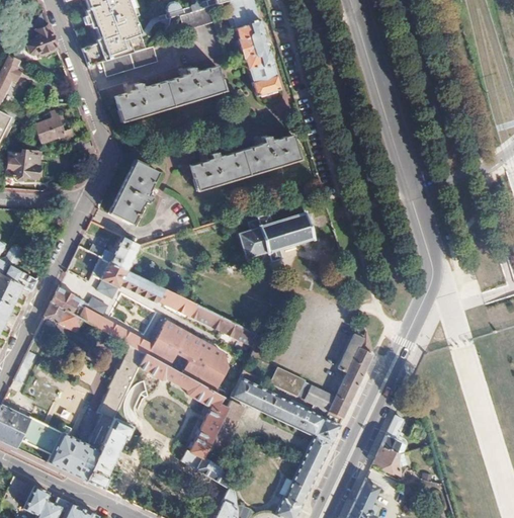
[(208,0),(204,2),(199,0),(195,0),(196,5),(182,10),(180,7),(179,6),(177,5),(175,4),(173,5),(171,6),(169,7),(168,9),(167,11),(168,13),(168,14),(164,16),(158,19),(156,21),(154,22),(154,24),(153,28),(153,29),(152,30),(150,31),(143,34),(135,15),(129,0),(67,0),(69,4),(79,0),(87,0),(93,14),(97,25),(103,41),(85,49),(91,66),(105,62),(148,50),(144,39),(148,38),(150,37),(153,35),(155,33),(156,31),(157,29),(158,26),(159,24),(161,22),(164,21),(166,26),(168,26),(169,26),(167,29),(168,31),(180,16),(183,15),(212,7),(228,2),(235,0),(208,0)]
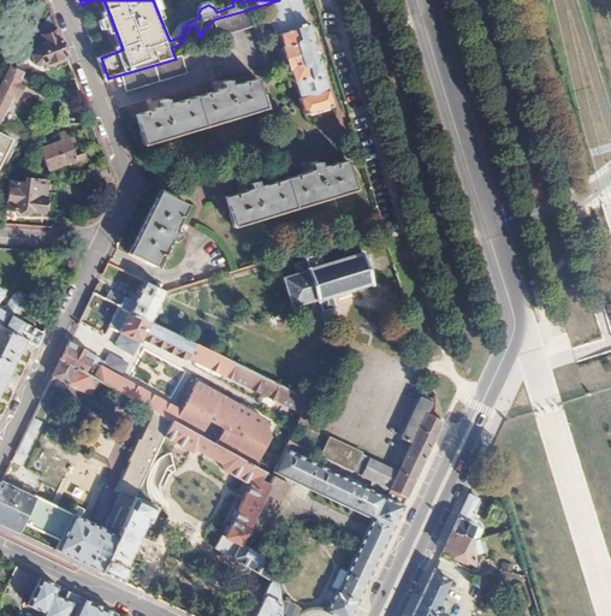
[(159,0),(154,0),(160,18),(165,16),(159,0)]
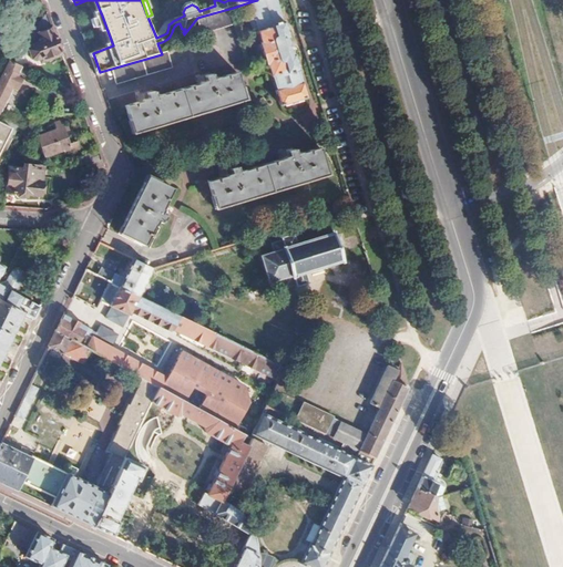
[(255,17),(251,19),(255,31),(258,30),(282,106),(309,99),(290,40),(288,41),(283,24),(286,23),(277,0),(257,0),(249,2),(255,17)]
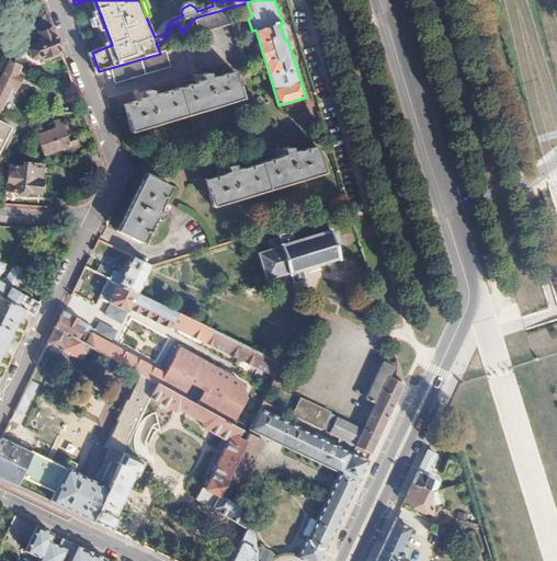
[(230,8),(199,16),(203,33),(235,24),(230,8)]
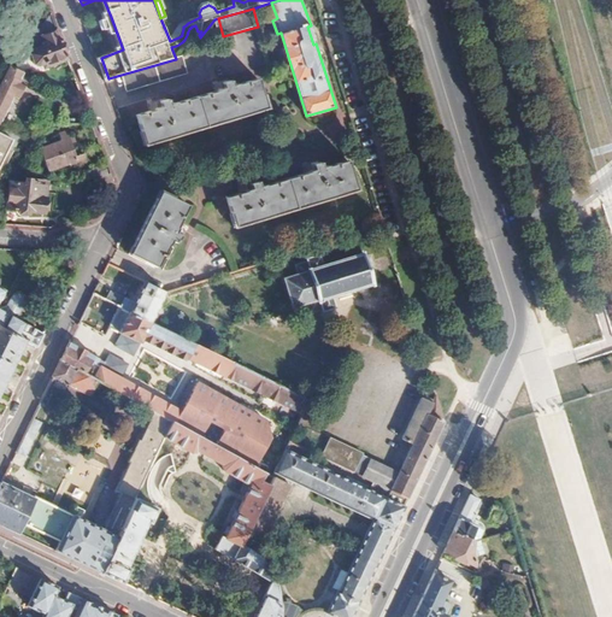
[(36,40),(41,42),(41,47),(37,47),(35,50),(37,60),(43,65),(51,62),(52,65),(72,59),(54,13),(36,40)]
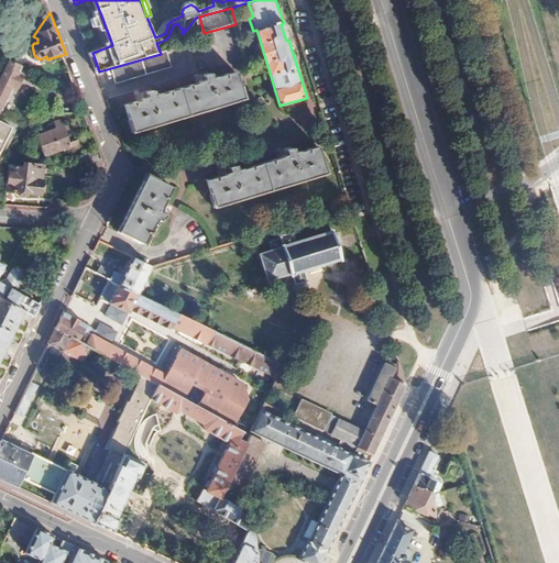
[(171,52),(161,54),(114,67),(119,80),(175,65),(171,52)]
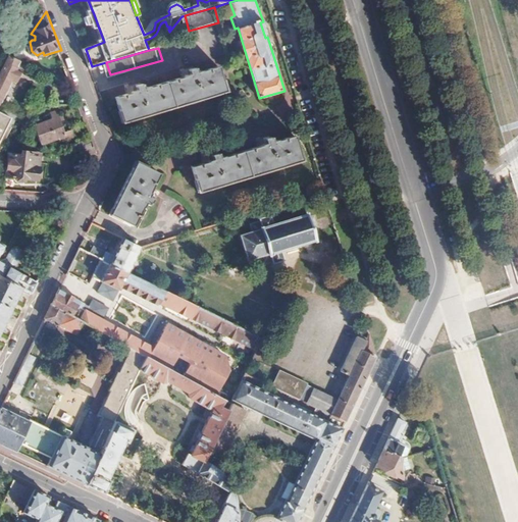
[(16,54),(10,50),(0,70),(0,107),(1,108),(14,81),(18,83),(24,69),(19,66),(23,57),(16,54)]
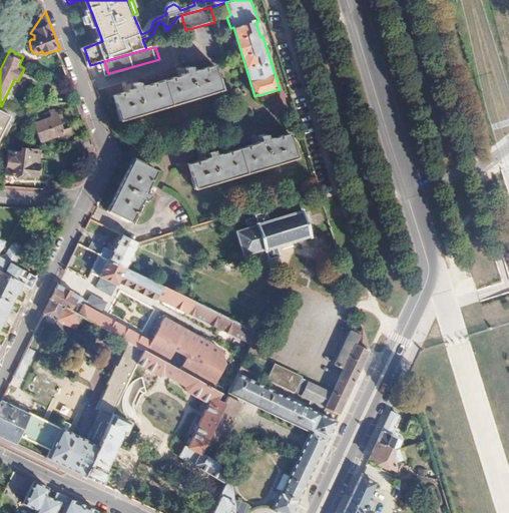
[(137,82),(131,84),(133,90),(115,95),(123,120),(223,90),(216,66),(197,71),(195,68),(193,68),(192,66),(187,67),(189,74),(141,87),(140,84),(138,84),(137,82)]
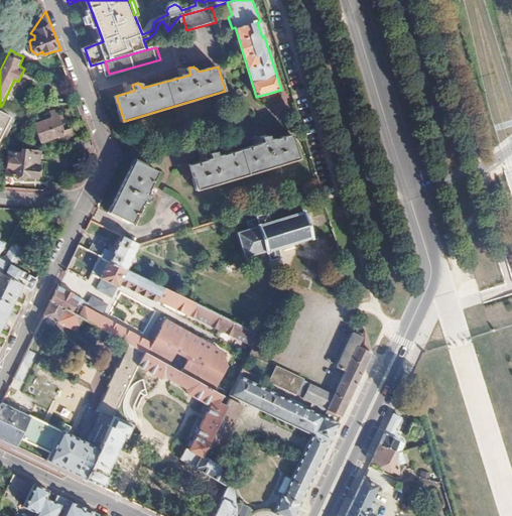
[(54,111),(56,118),(36,124),(42,144),(68,136),(67,133),(60,109),(54,111)]
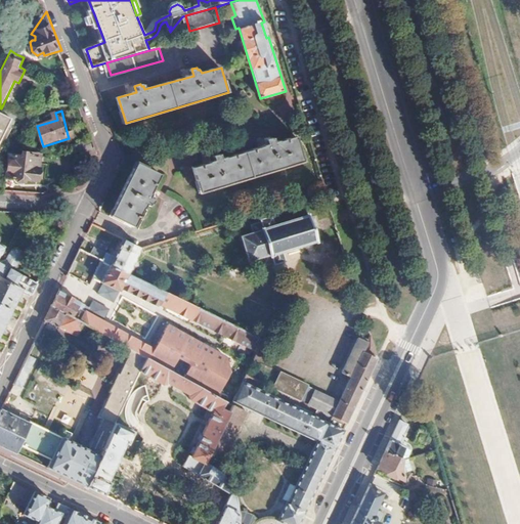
[(9,118),(0,113),(0,148),(14,120),(19,122),(22,117),(11,113),(9,118)]
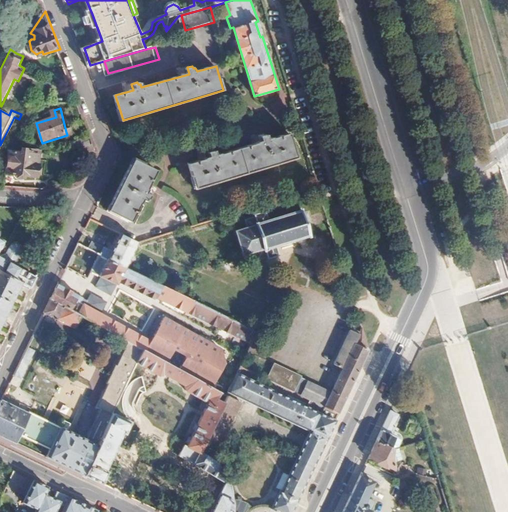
[(66,132),(67,135),(68,136),(61,138),(61,141),(76,136),(74,130),(66,132)]
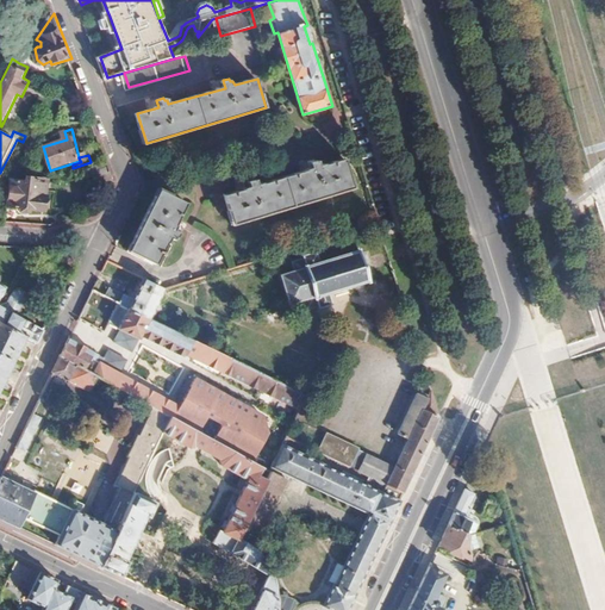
[(250,180),(243,181),(245,190),(224,197),(234,226),(354,188),(344,160),(320,167),(319,161),(317,162),(316,160),(309,161),(311,169),(256,186),(254,181),(251,181),(250,180)]
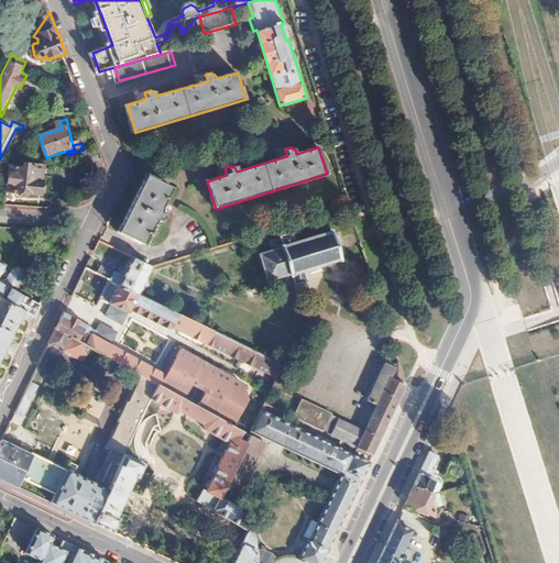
[(32,170),(13,168),(11,192),(44,196),(46,183),(43,183),(43,178),(46,178),(47,169),(46,169),(46,167),(33,166),(32,170)]
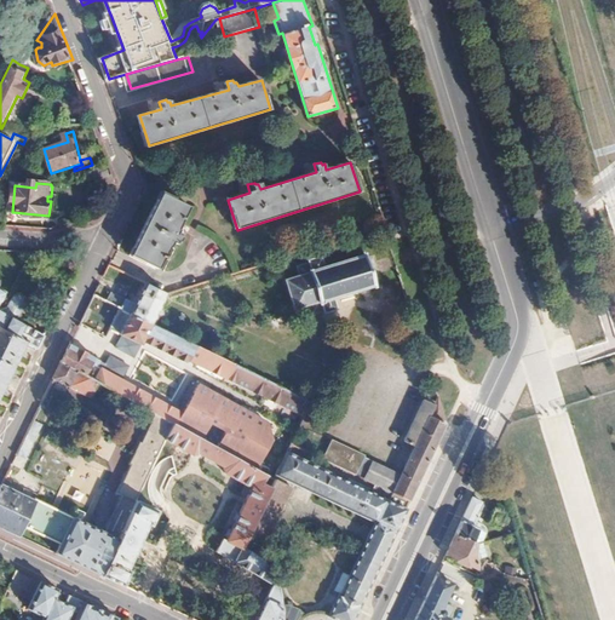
[(191,206),(164,193),(134,254),(160,269),(176,237),(180,240),(182,236),(185,237),(188,231),(180,228),(191,206)]
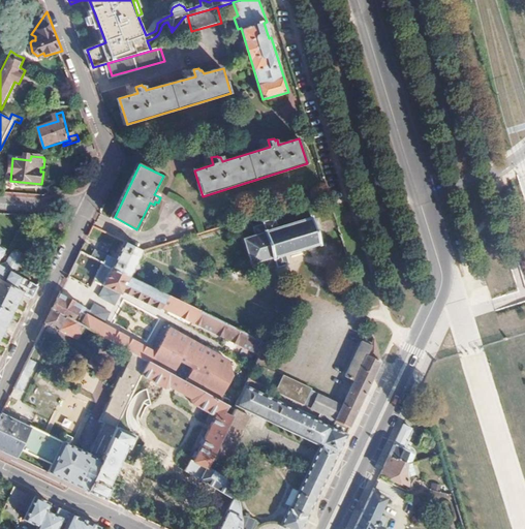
[(258,235),(247,239),(255,265),(267,260),(270,269),(280,265),(281,268),(291,263),(288,254),(322,243),(313,216),(279,227),(276,218),(266,221),(267,223),(256,227),(258,235)]
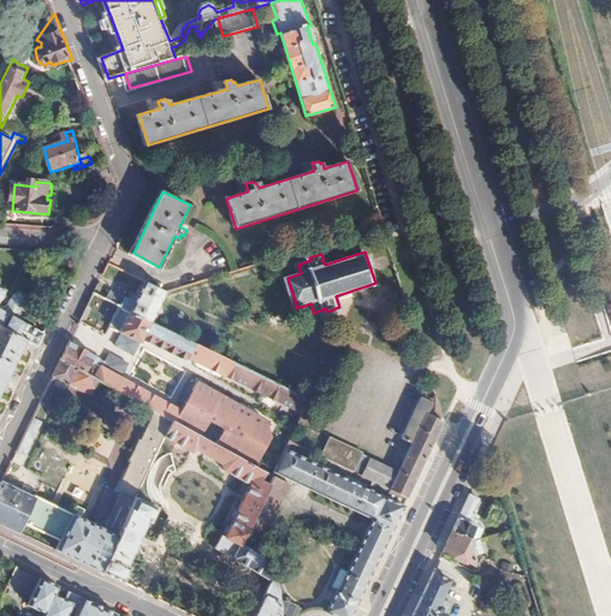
[(167,294),(147,282),(137,301),(128,296),(124,304),(134,309),(154,320),(167,294)]
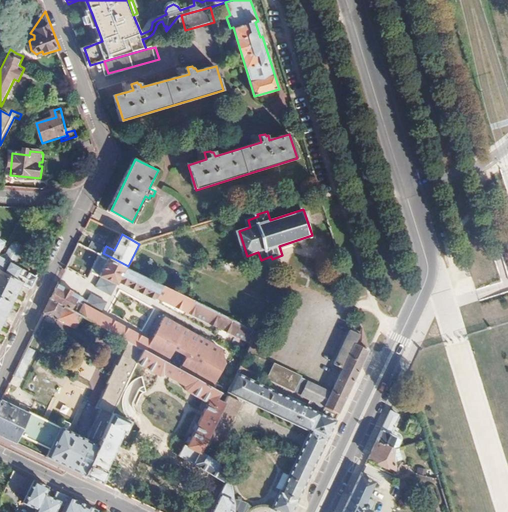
[(0,270),(21,281),(34,287),(39,276),(23,268),(19,260),(25,250),(23,246),(18,243),(14,244),(9,254),(0,254),(0,252),(6,240),(0,236),(0,270)]
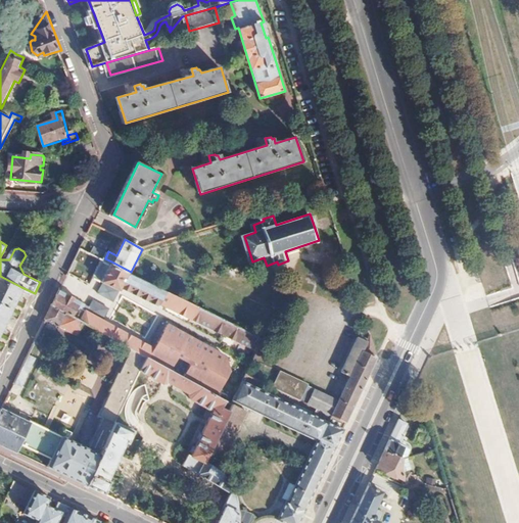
[(131,272),(113,263),(104,281),(123,289),(125,285),(162,304),(162,303),(260,351),(262,347),(266,338),(131,272)]
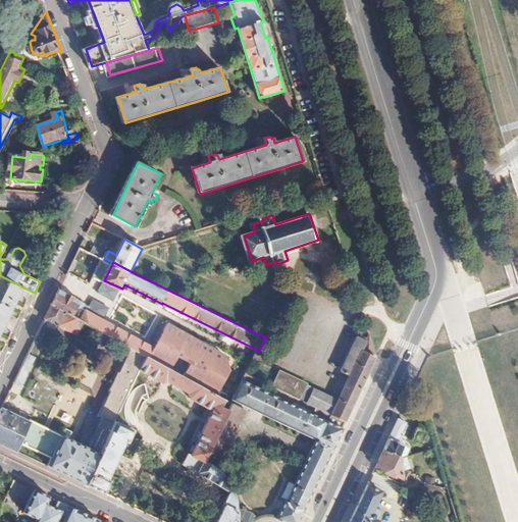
[(0,330),(21,286),(0,275),(0,330)]
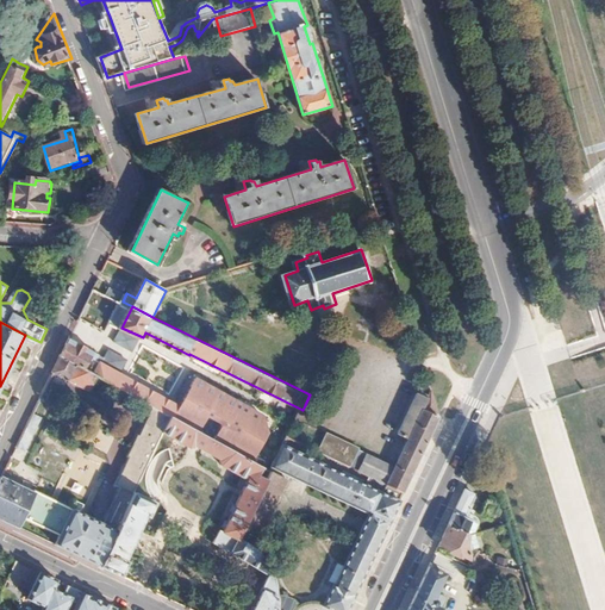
[(137,349),(143,337),(122,328),(116,340),(136,350),(137,349)]
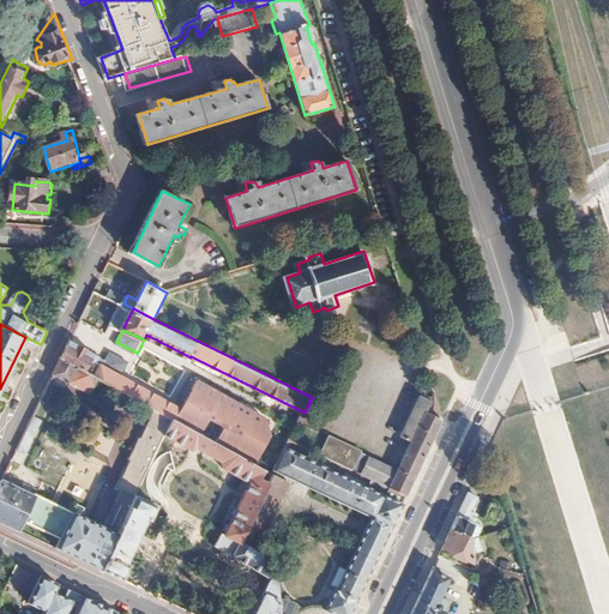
[(70,345),(64,359),(88,372),(94,359),(88,355),(77,349),(70,345)]
